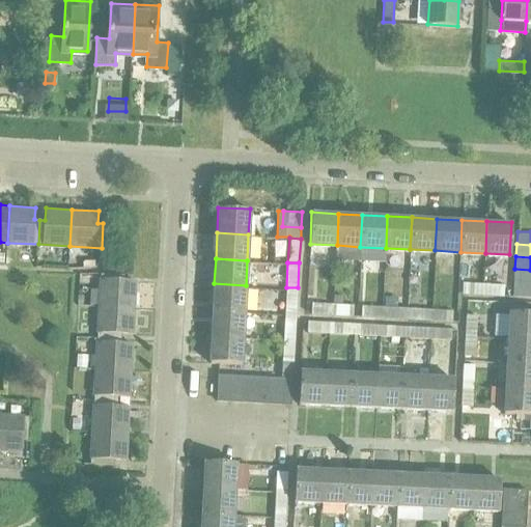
[(530,270),(514,269),(513,281),(530,282),(530,270)]
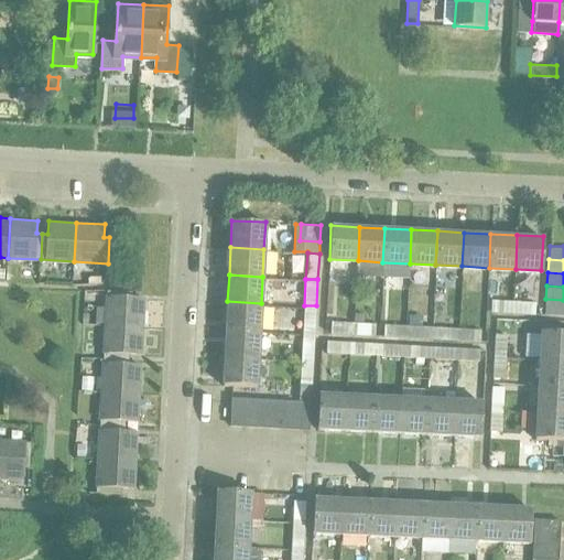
[(107,288),(105,323),(143,325),(145,297),(133,297),(133,289),(107,288)]
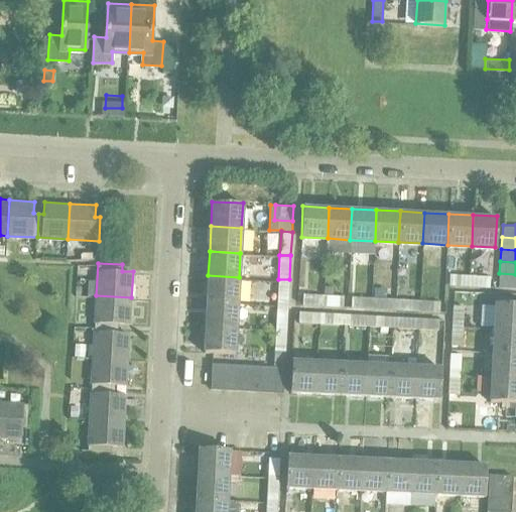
[(449,284),(470,285),(470,274),(449,272),(449,284)]
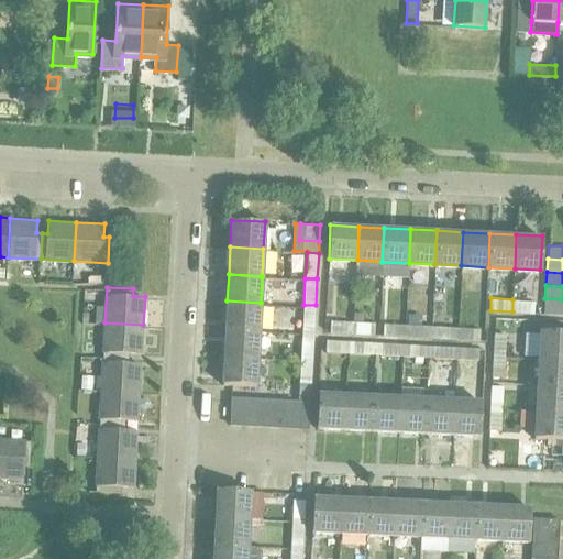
[(562,299),(544,298),(544,311),(562,313),(562,299)]
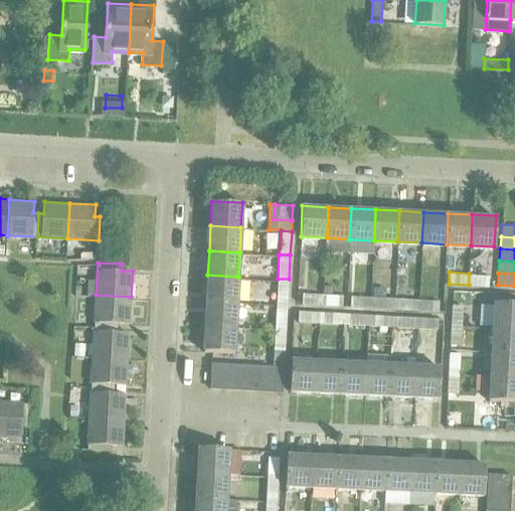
[(469,274),(469,285),(494,286),(495,275),(469,274)]
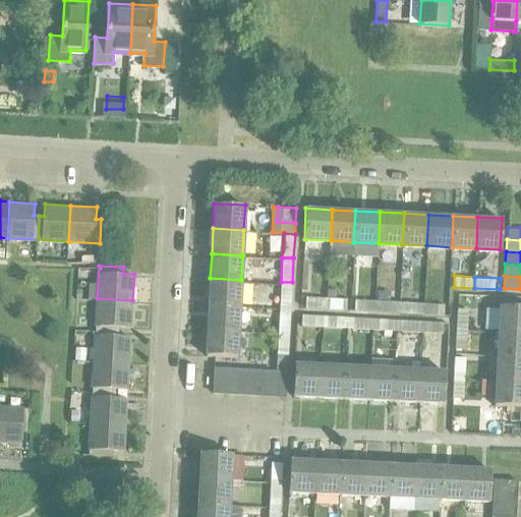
[(210,278),(209,303),(240,304),(241,280),(210,278)]
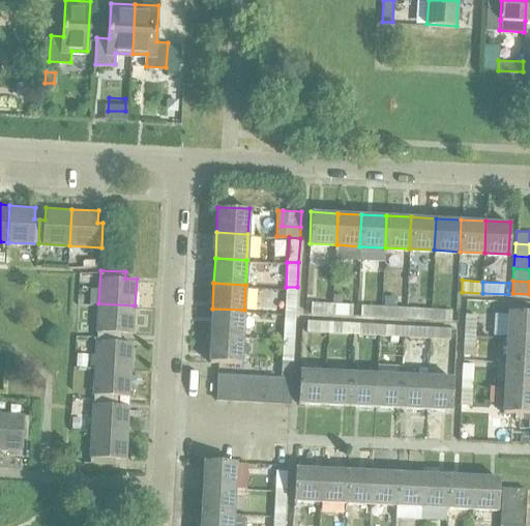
[(286,287),(285,312),(296,313),(297,287),(286,287)]
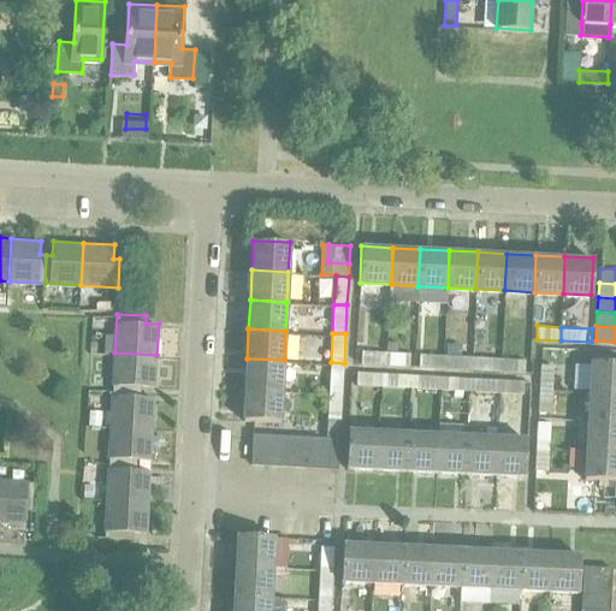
[(356,362),(388,363),(389,350),(356,349),(356,362)]
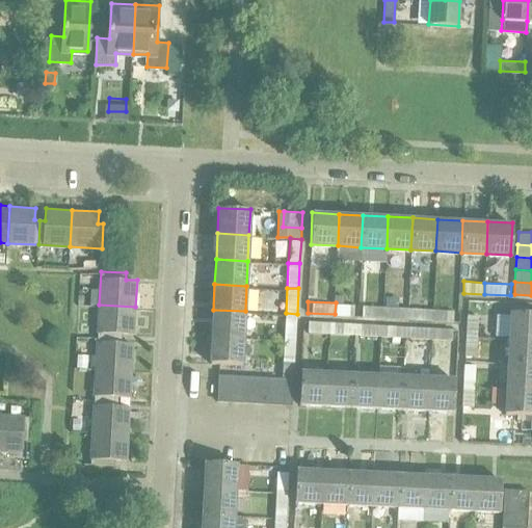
[(336,302),(335,314),(353,315),(354,304),(336,302)]
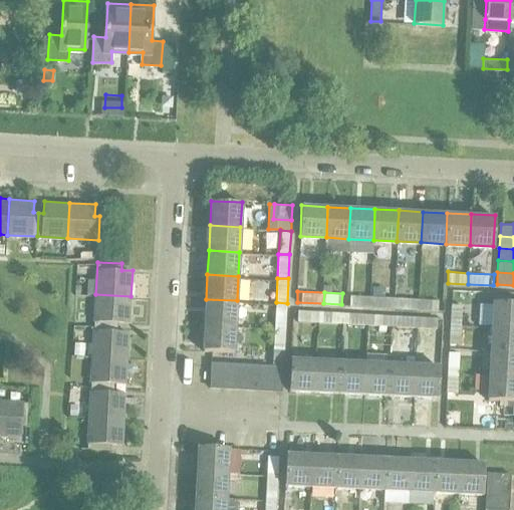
[(95,294),(94,324),(118,325),(118,320),(130,321),(131,296),(95,294)]
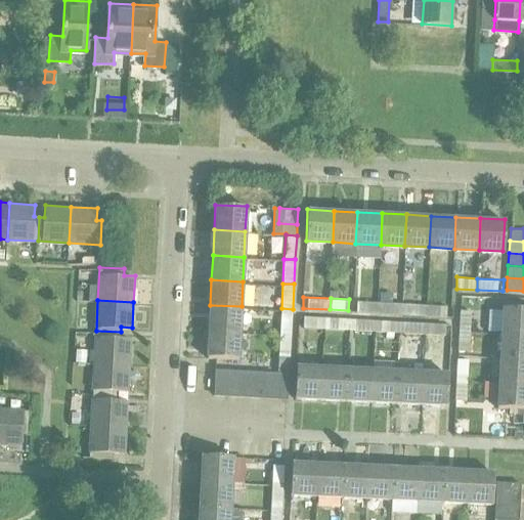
[(356,311),(378,312),(379,301),(357,300),(356,311)]
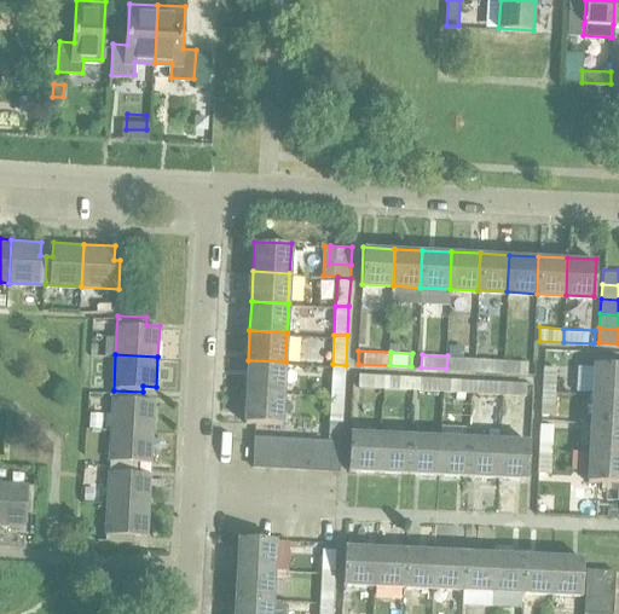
[(503,358),(502,371),(534,374),(536,361),(528,360),(527,360),(527,355),(510,354),(510,358),(503,358)]
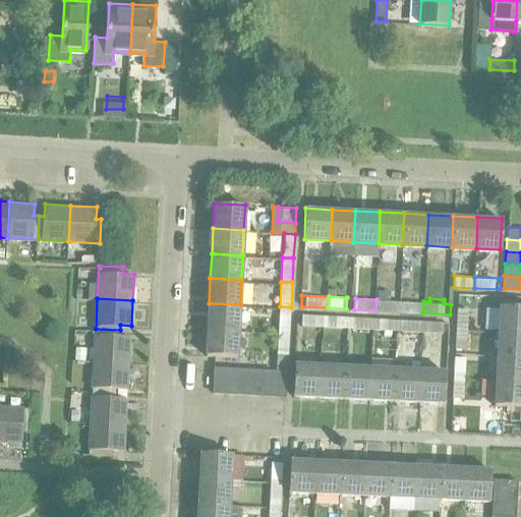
[(375,310),(398,311),(399,300),(377,299),(375,310)]
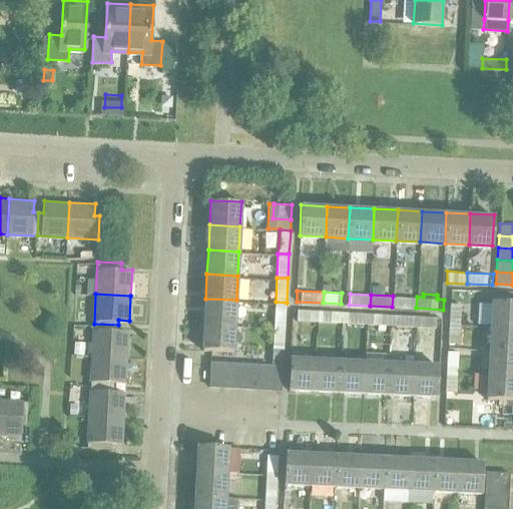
[(392,307),(416,308),(417,297),(393,296),(392,307)]
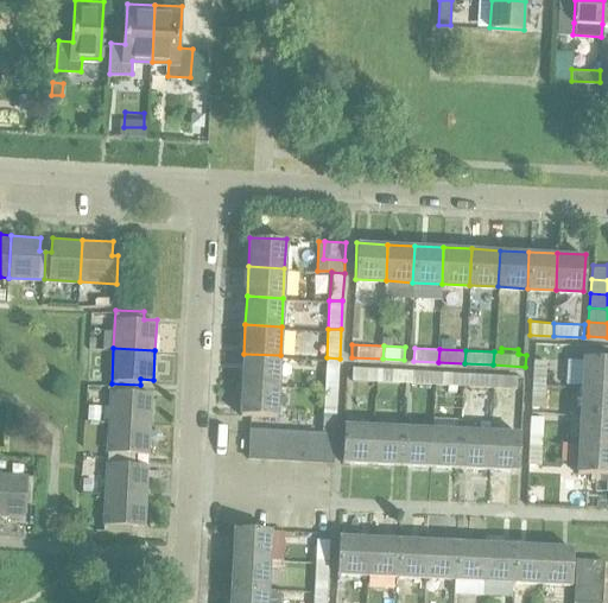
[(244,354),(242,383),(279,385),(280,355),(244,354)]
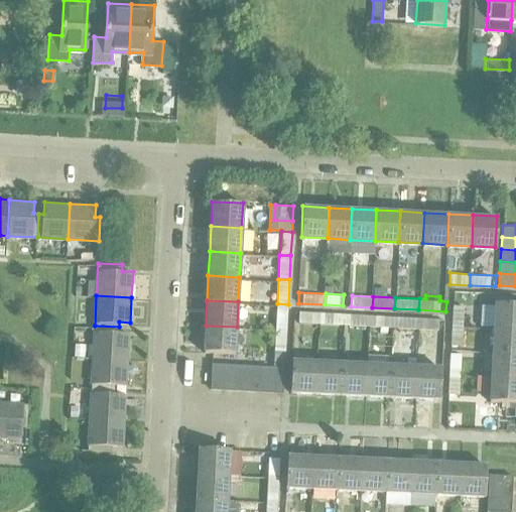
[(483,303),(482,327),(494,327),(515,328),(515,302),(495,301),(495,304),(483,303)]
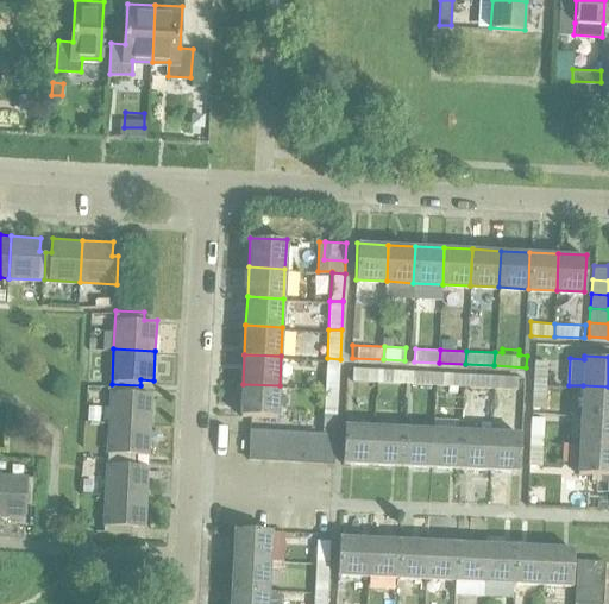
[(327,358),(325,388),(338,389),(340,359),(327,358)]
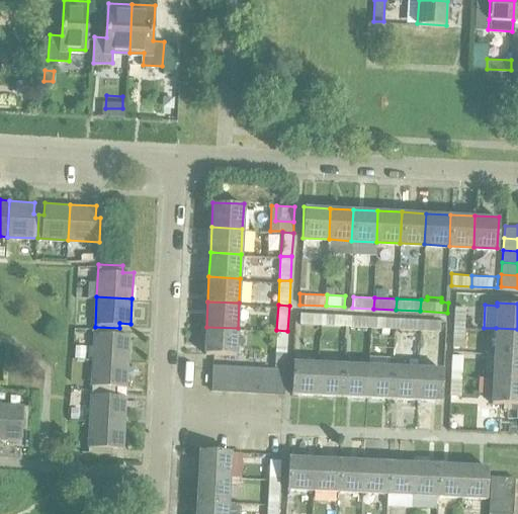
[(454,305),(453,327),(464,327),(465,306),(454,305)]
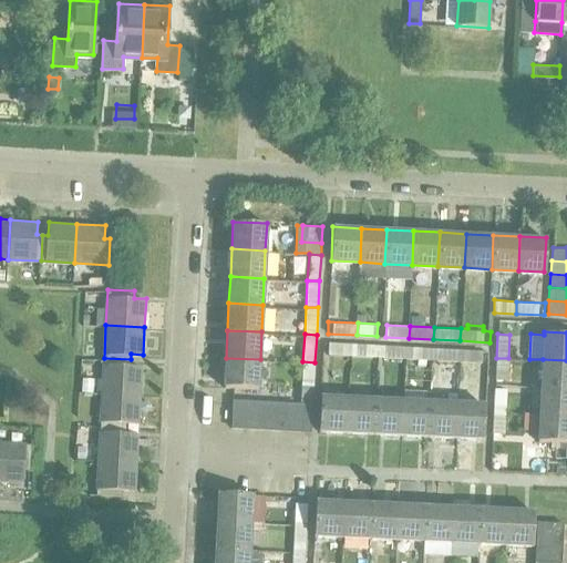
[(328,352),(350,354),(351,343),(329,341),(328,352)]
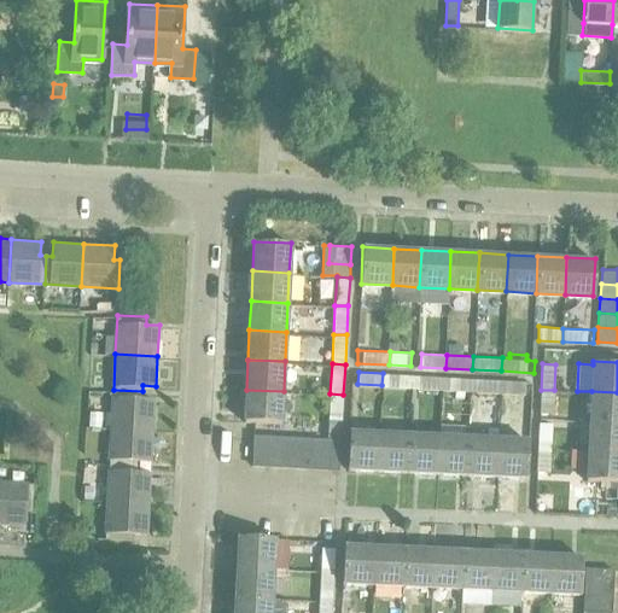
[(382,385),(412,387),(412,374),(383,373),(382,385)]
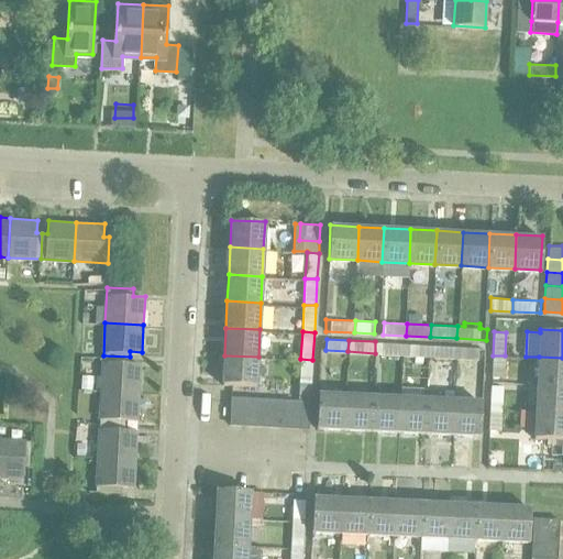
[(375,353),(403,354),(404,343),(375,341),(375,353)]
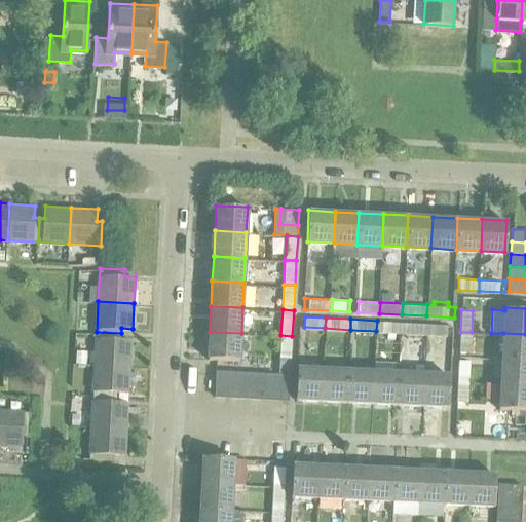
[(376,331),(401,332),(402,322),(377,321),(376,331)]
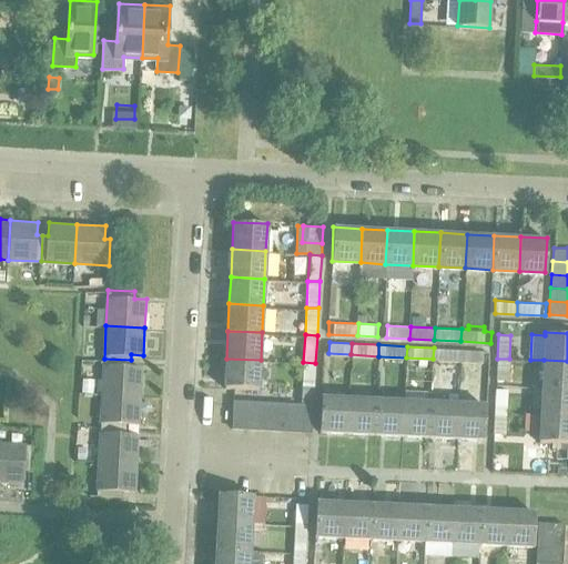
[(433,359),(462,361),(462,349),(434,348),(433,359)]
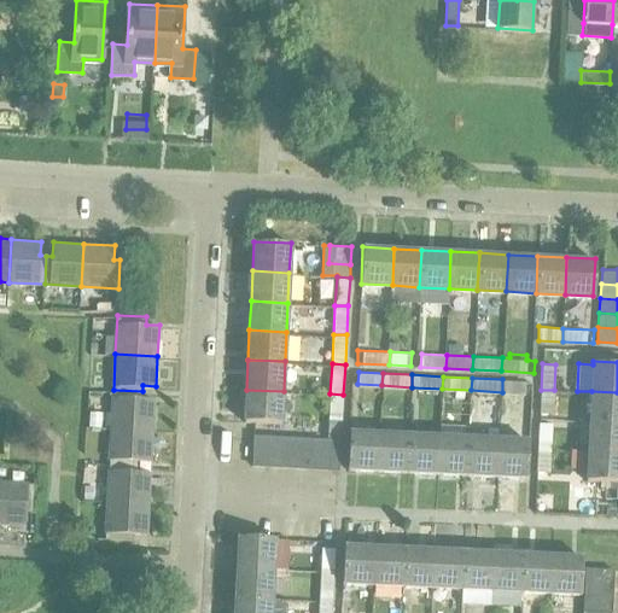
[(502,379),(502,392),(525,393),(525,380),(502,379)]
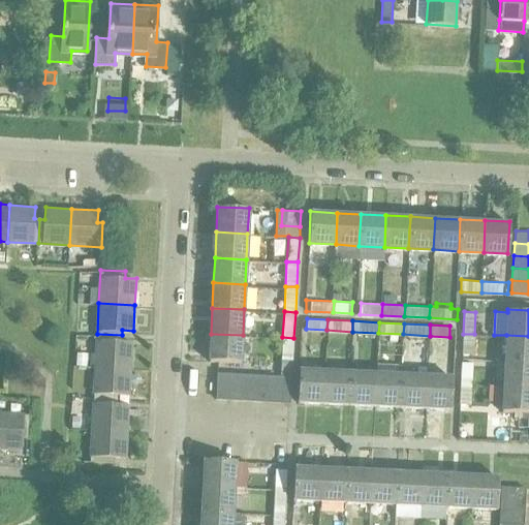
[(97,334),(95,365),(131,368),(133,341),(121,341),(122,335),(97,334)]
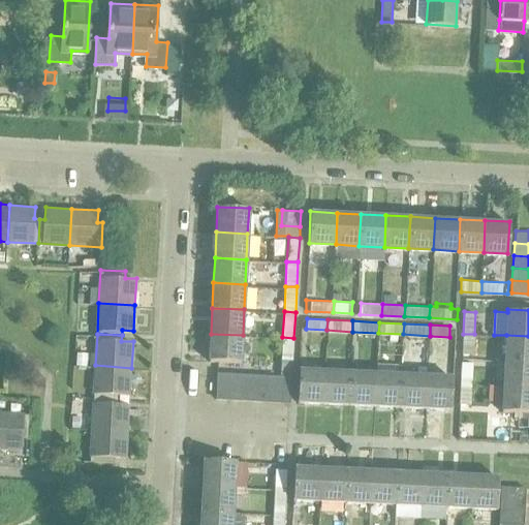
[(243,335),(211,334),(210,360),(241,362),(243,335)]
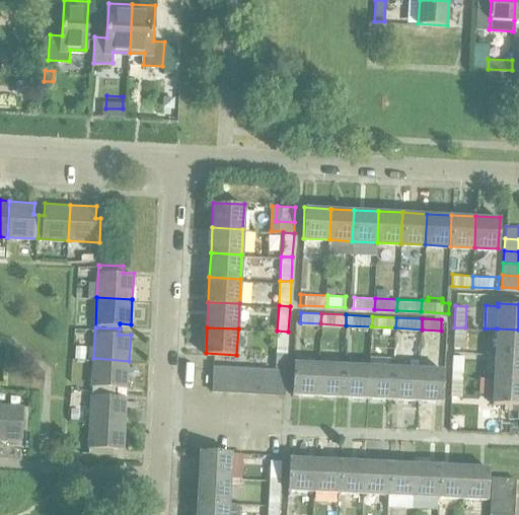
[(465,327),(454,327),(453,347),(464,347),(465,327)]
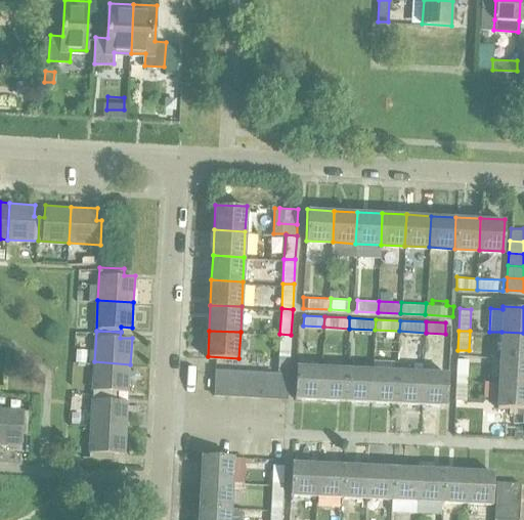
[(523,333),(501,332),(500,357),(523,357),(523,333)]
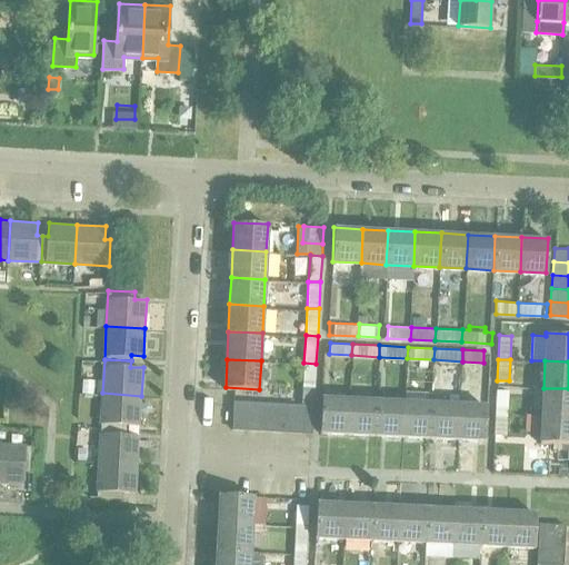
[(316,364),(303,363),(302,385),(315,386),(316,364)]
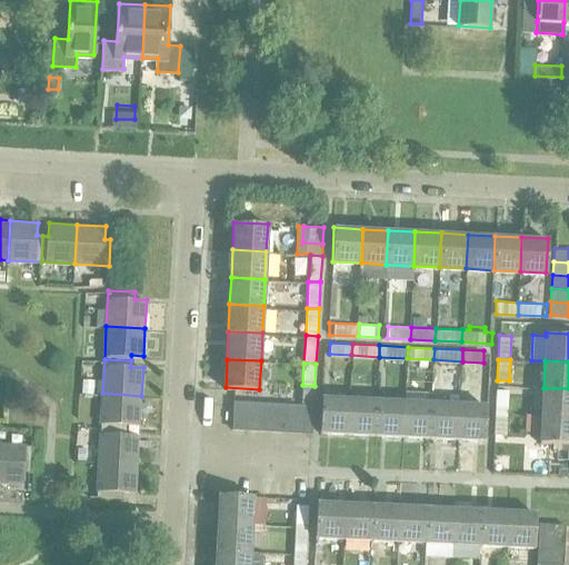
[(568,388),(543,388),(542,415),(568,415),(568,388)]
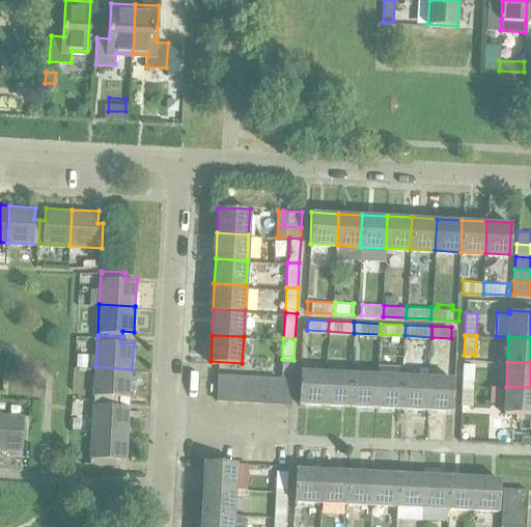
[(463,363),(462,386),(473,386),(474,363),(463,363)]
